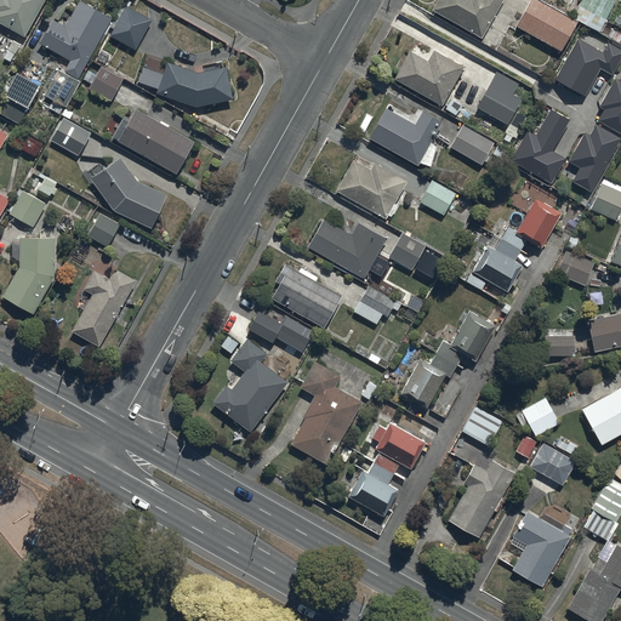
[(0,0),(0,23),(24,38),(45,0),(0,0)]
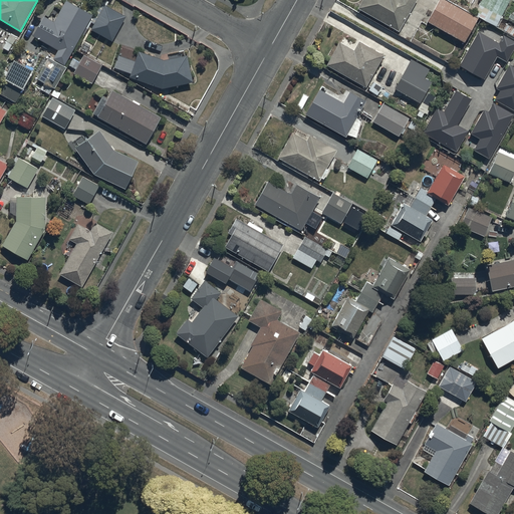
[(362,0),(357,9),(399,33),(418,0),(362,0)]
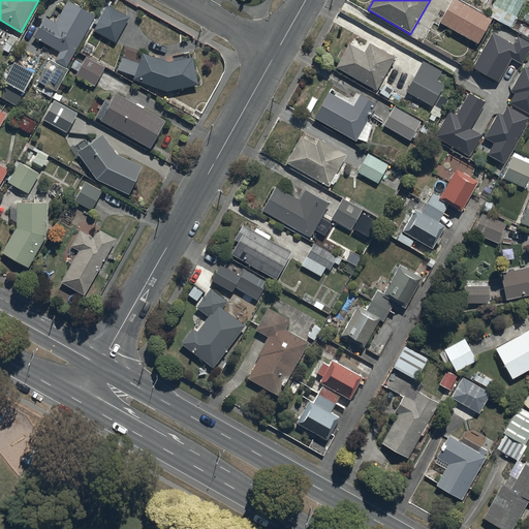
[(456,0),(452,0),(439,23),(477,44),(492,20),(456,0)]
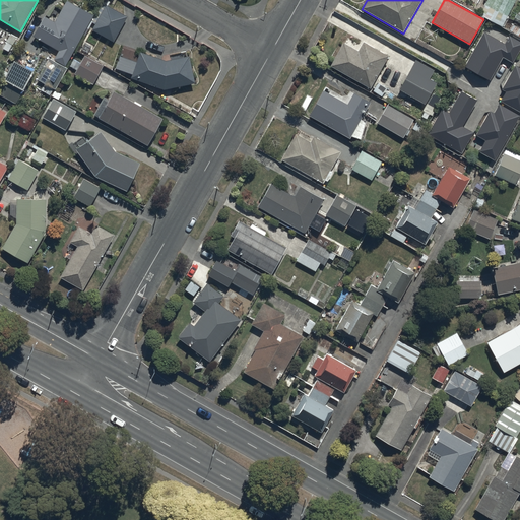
[(515,0),(486,0),(479,15),(503,27),(515,0)]
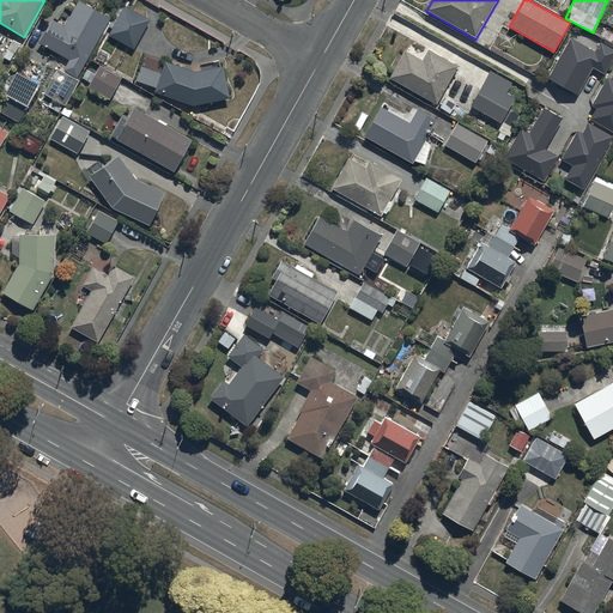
[(53,20),(40,43),(84,68),(111,20),(79,1),(65,28),(53,20)]
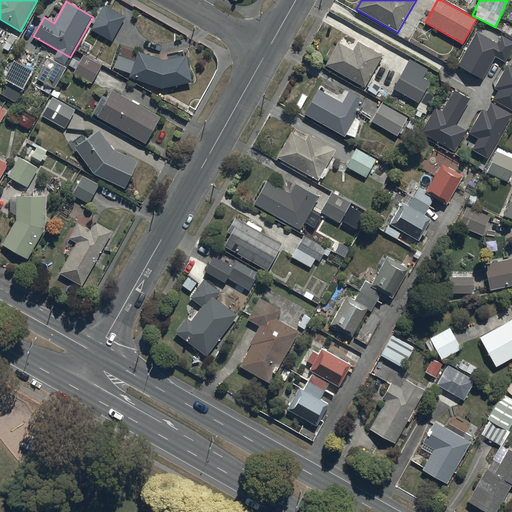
[(112,42),(126,17),(105,6),(91,31),(112,42)]
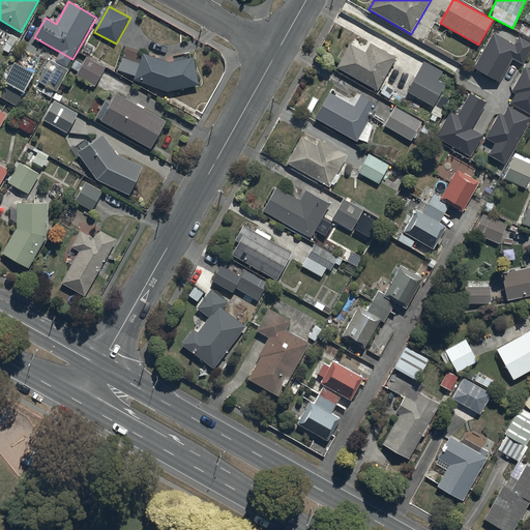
[(529,51),(529,42),(520,36),(514,46),(494,34),(474,67),(500,82),(512,59),(523,64),(529,51)]
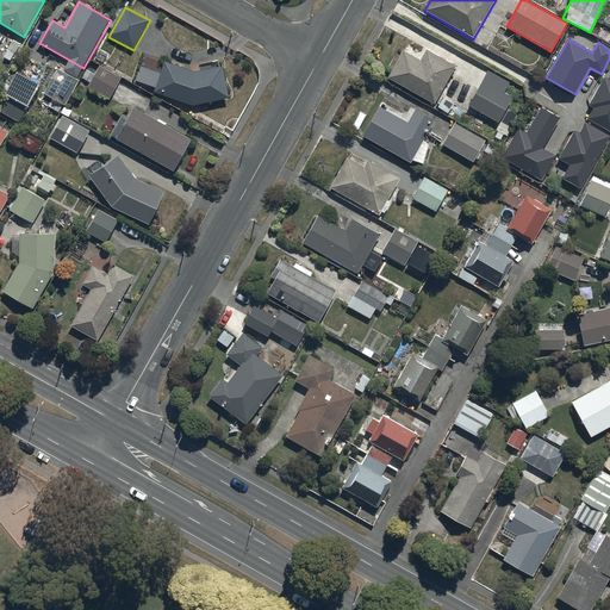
[(402,51),(387,79),(434,105),(455,67),(425,50),(419,61),(402,51)]
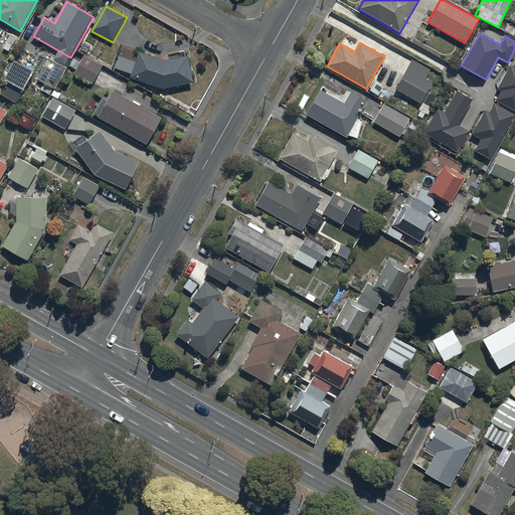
[(132,74),(131,77),(163,90),(193,82),(188,57),(165,62),(139,52),(135,61),(119,55),(115,68),(132,74)]
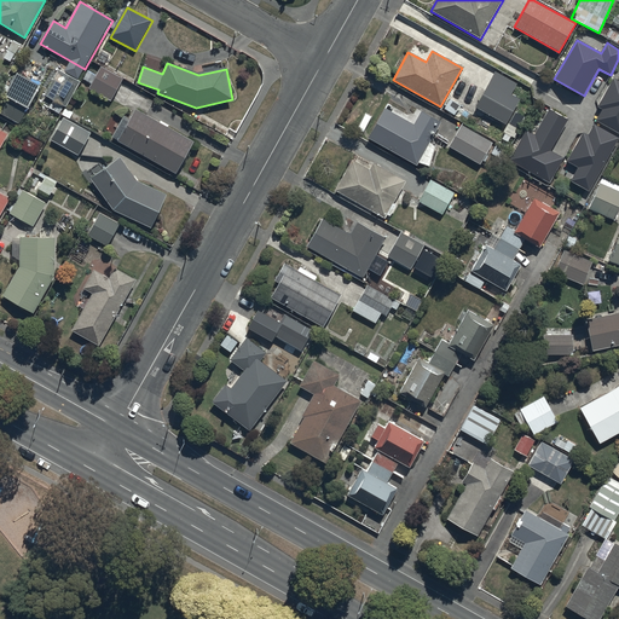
[(110,102),(123,79),(100,67),(88,90),(110,102)]
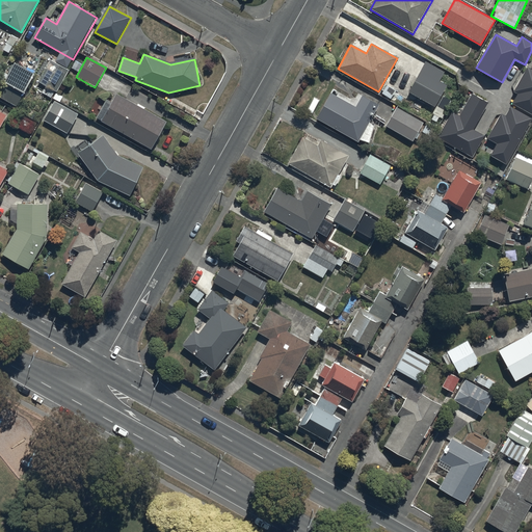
[(68,71),(51,60),(37,82),(46,86),(43,92),(51,98),(68,71)]
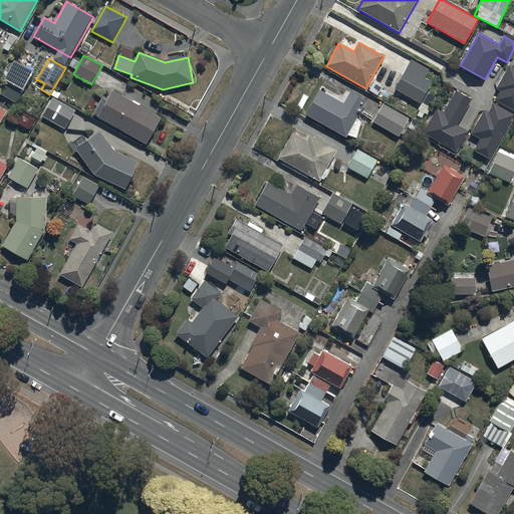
[(411,59),(395,90),(420,103),(431,82),(424,78),(429,68),(411,59)]
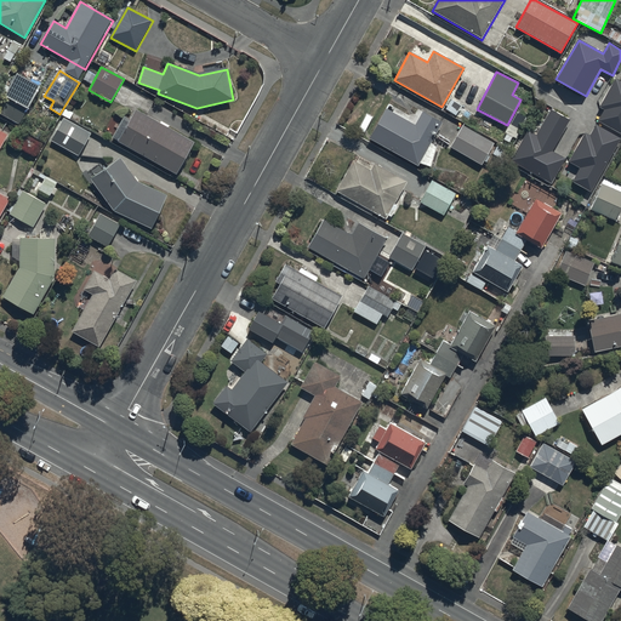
[(0,113),(20,124),(40,87),(16,74),(0,102),(0,113)]
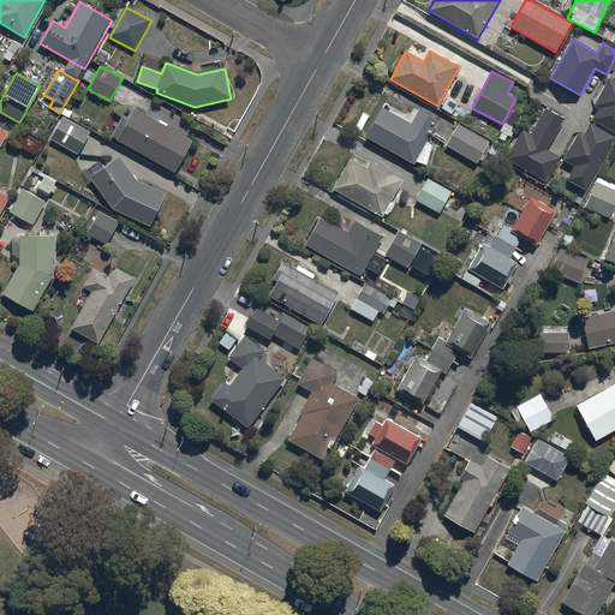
[(614,79),(609,77),(593,106),(598,108),(592,120),(614,132),(614,79)]
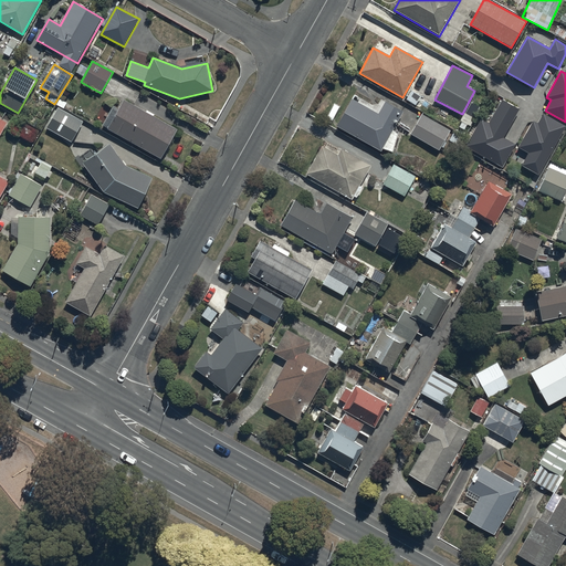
[(352,98),(336,126),(379,152),(380,149),(392,153),(397,136),(392,132),(402,113),(385,102),(378,114),(352,98)]
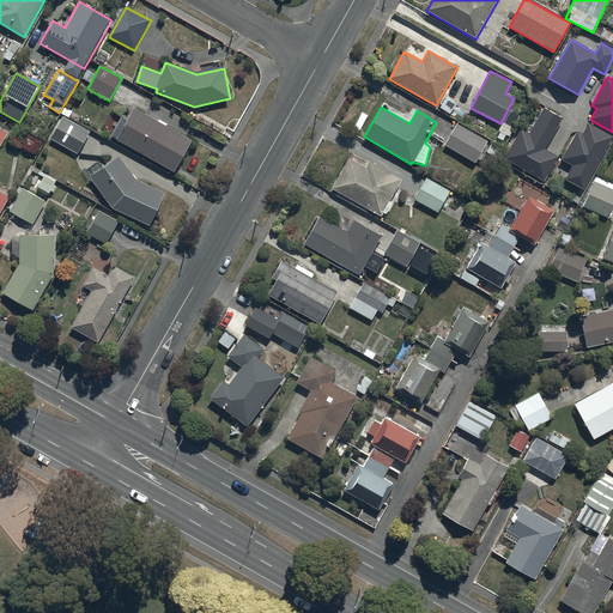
[(563,119),(544,108),(529,134),(521,129),(505,159),(545,181),(558,157),(545,150),(563,119)]
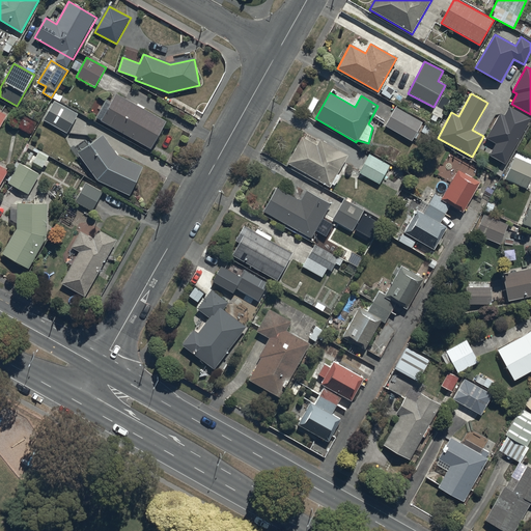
[(96,118),(151,149),(166,122),(116,94),(112,103),(107,100),(96,118)]
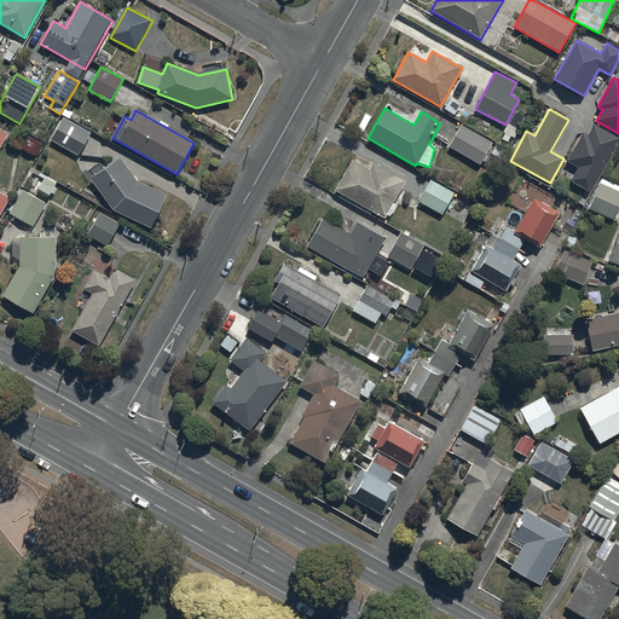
[(91,133),(63,119),(52,142),(80,156),(91,133)]
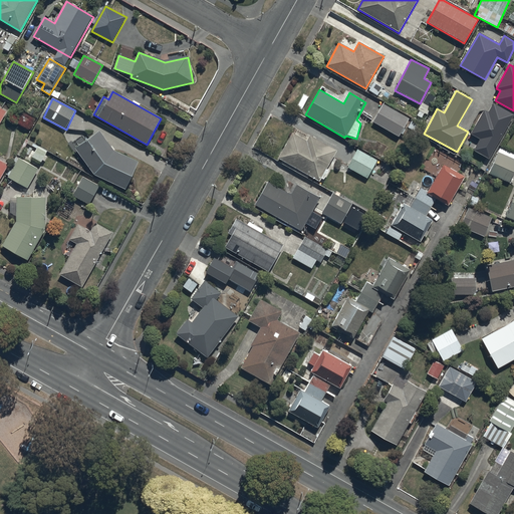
[(382,103),(372,121),(398,137),(409,119),(382,103)]
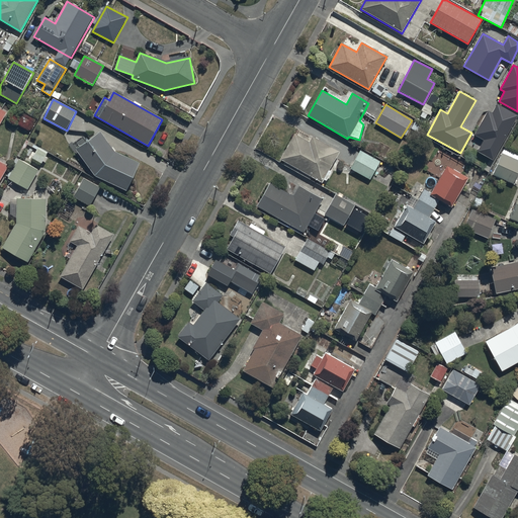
[(517,115),(497,104),(492,113),(488,111),(475,136),(484,141),(478,151),(494,160),(517,115)]
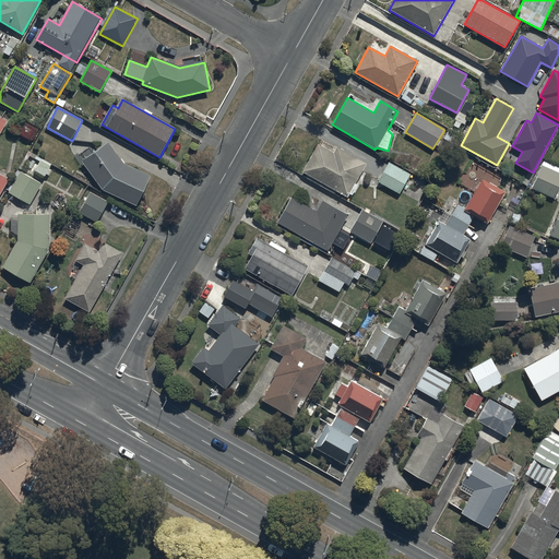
[(108,142),(82,162),(103,190),(137,205),(151,177),(123,164),(108,142)]
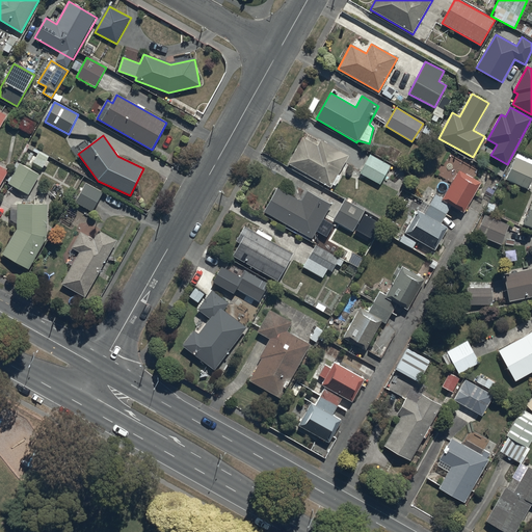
[(348,156),(320,140),(317,147),(301,138),(288,163),(329,186),(330,185),(335,187),(341,177),(338,175),(348,156)]
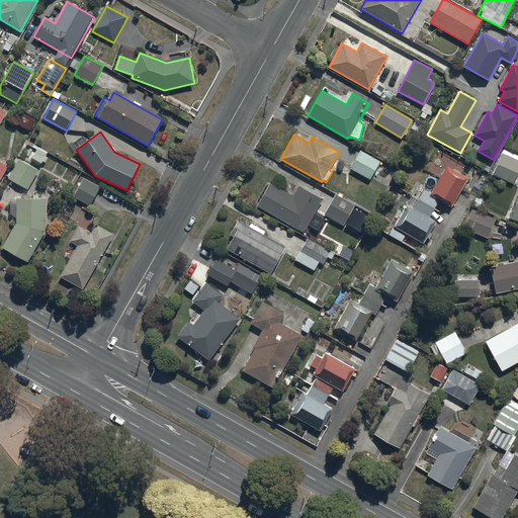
[(38,148),(32,159),(41,164),(44,162),(45,163),(48,158),(46,157),(48,153),(38,148)]
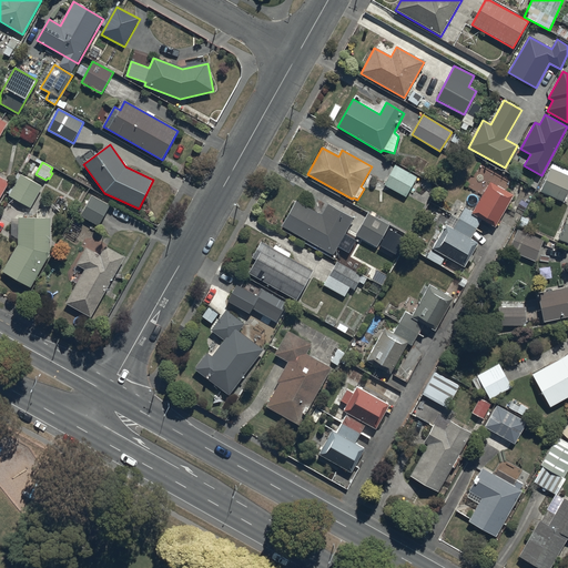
[(567,173),(567,170),(551,164),(540,193),(564,202),(567,189),(567,176),(567,173)]
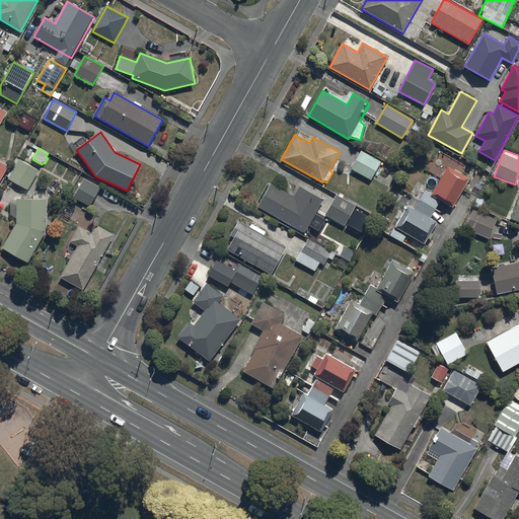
[(361,151),(350,169),(370,180),(381,162),(361,151)]
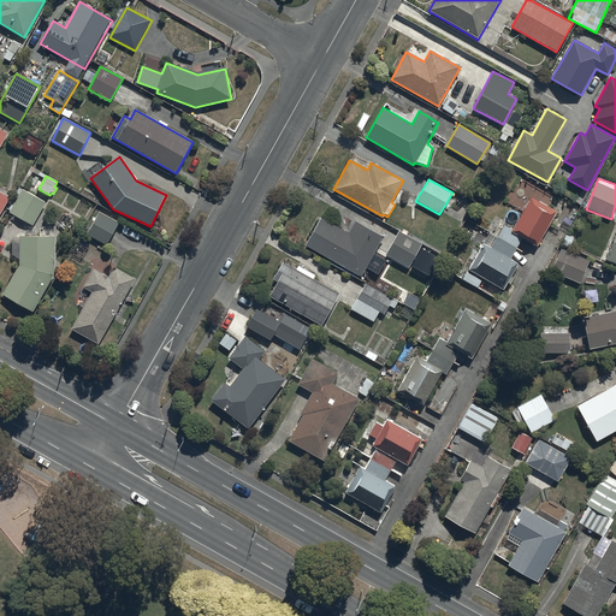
[(10,212),(34,225),(46,202),(23,190),(10,212)]
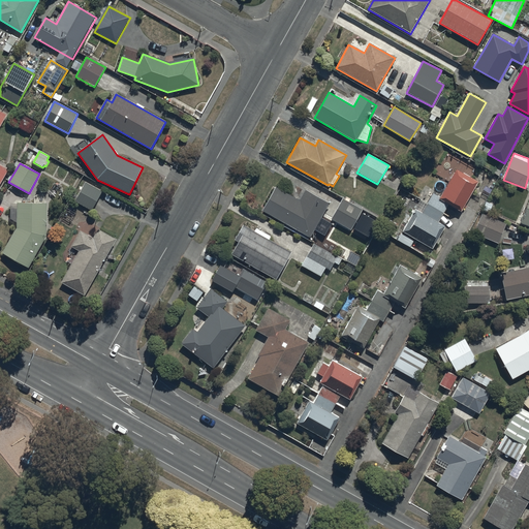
[(0,185),(8,170),(0,165),(0,185)]
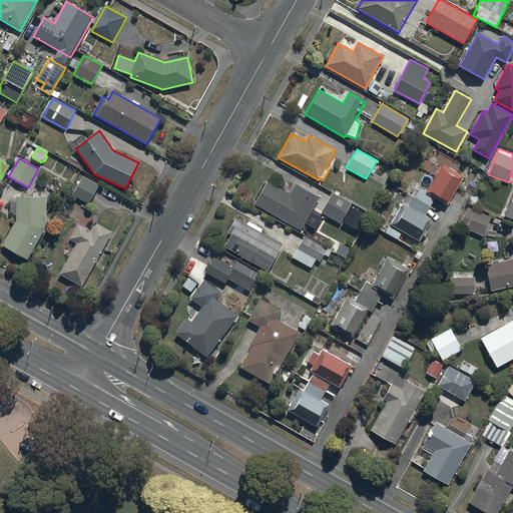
[(425,192),(434,199),(447,206),(463,180),(440,166),(425,192)]
